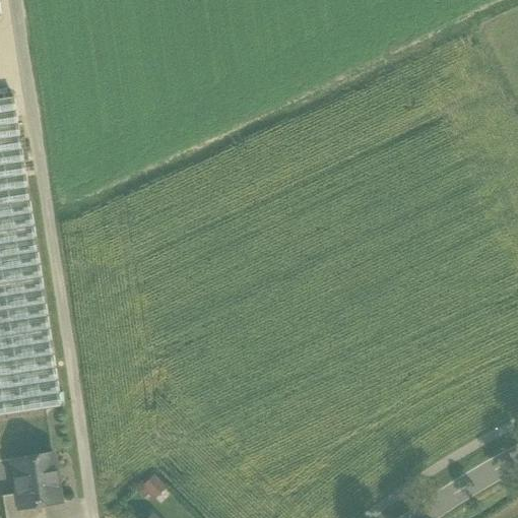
[(0,2),(0,203),(30,199),(14,96),(0,99),(0,15),(2,15),(0,2)]
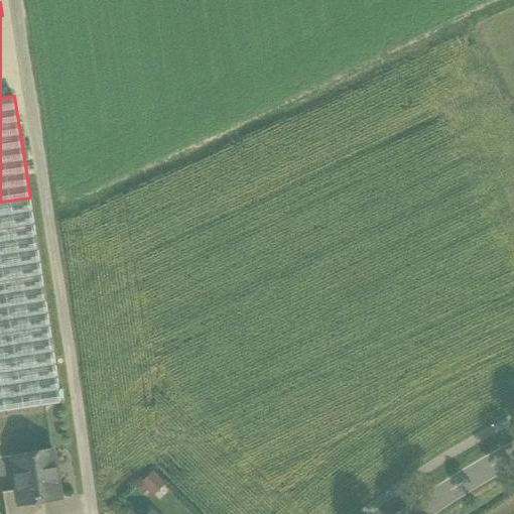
[(30,198),(0,202),(0,412),(61,403),(30,198)]
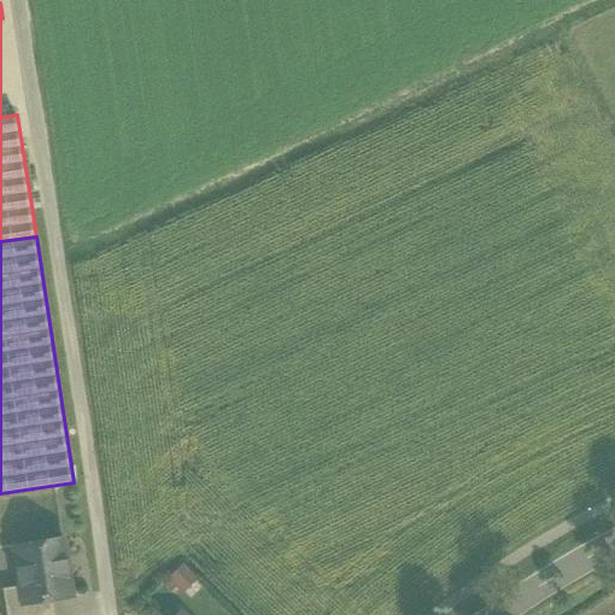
[(64,538),(16,545),(23,585),(25,603),(53,598),(72,595),(64,538)]
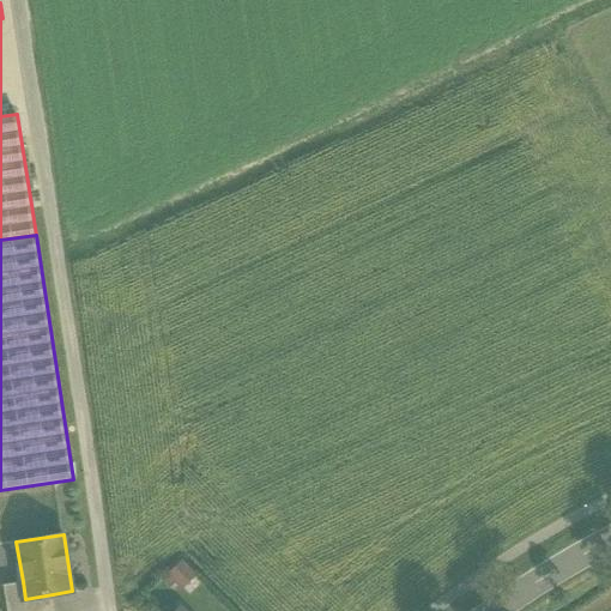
[(185,557),(167,572),(180,587),(197,573),(185,557)]
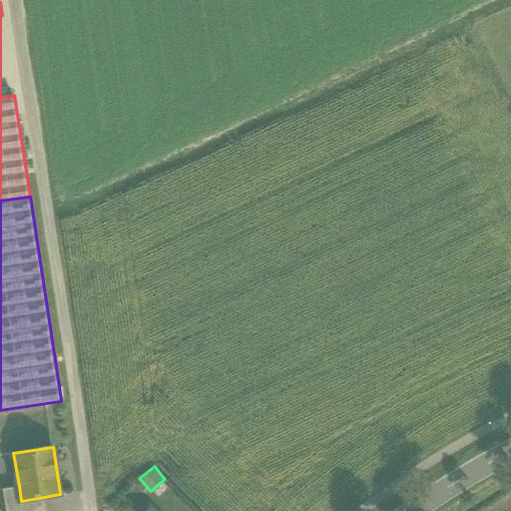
[(45,510),(44,497),(21,501),(19,486),(4,488),(7,510),(45,510)]
